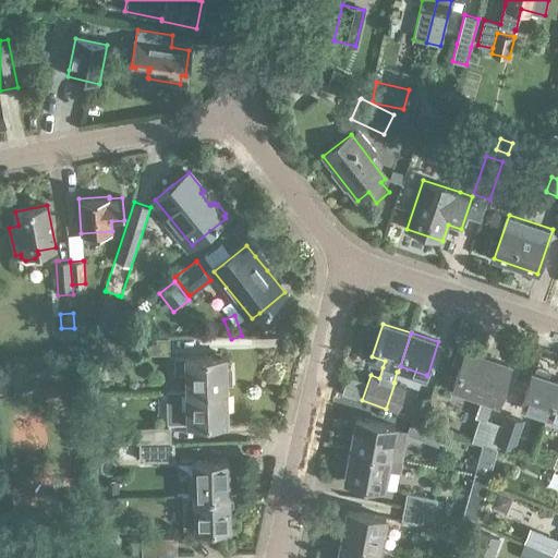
[(134,338),(134,339),(134,352),(134,354),(170,354),(169,338),(134,338)]
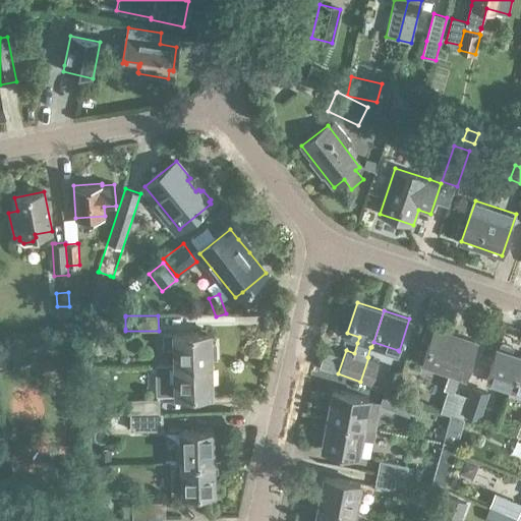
[(125,329),(125,316),(116,317),(116,330),(125,329)]
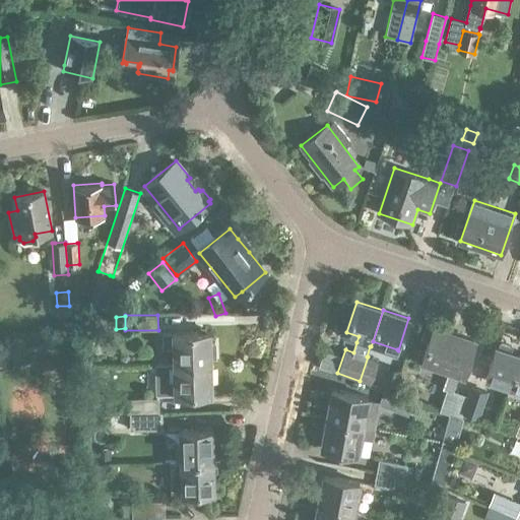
[(426,325),(421,339),(429,341),(423,358),(451,367),(444,388),(447,389),(440,410),(450,413),(450,414),(461,418),(463,413),(468,396),(453,391),(459,373),(460,370),(466,372),(476,340),(434,326),(433,327),(426,325)]
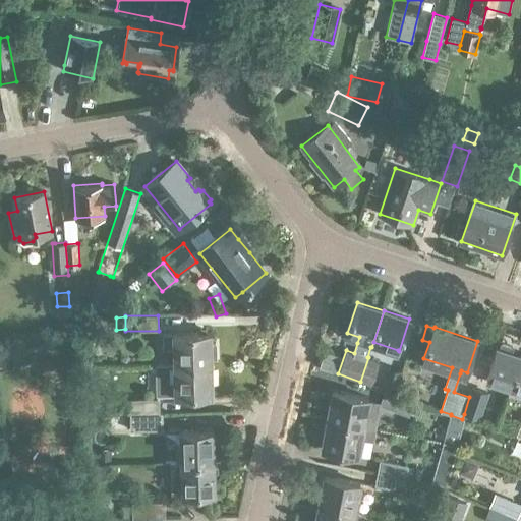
[(200,328),(200,333),(173,334),(174,364),(213,363),(212,333),(207,333),(207,328),(200,328)]
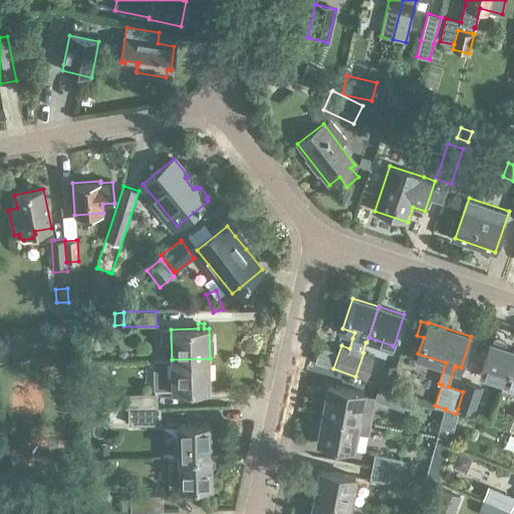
[(494,337),(492,344),(490,343),(480,373),(504,381),(513,352),(513,351),(505,348),(507,341),(494,337)]
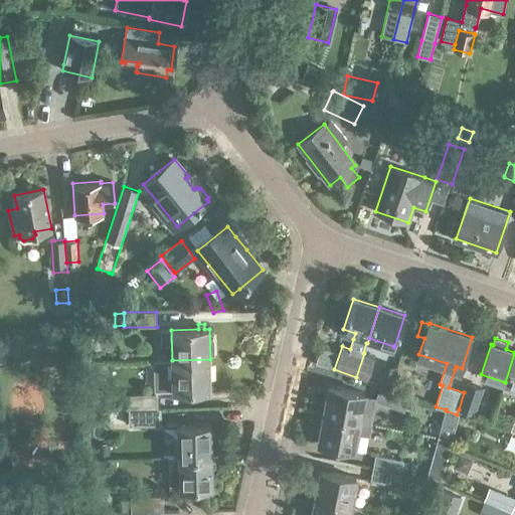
[(364,353),(356,377),(367,381),(375,357),(364,353)]
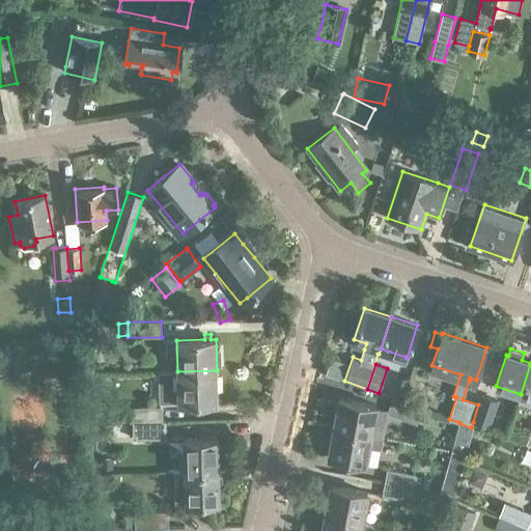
[(530,364),(521,394),(530,397),(530,364)]
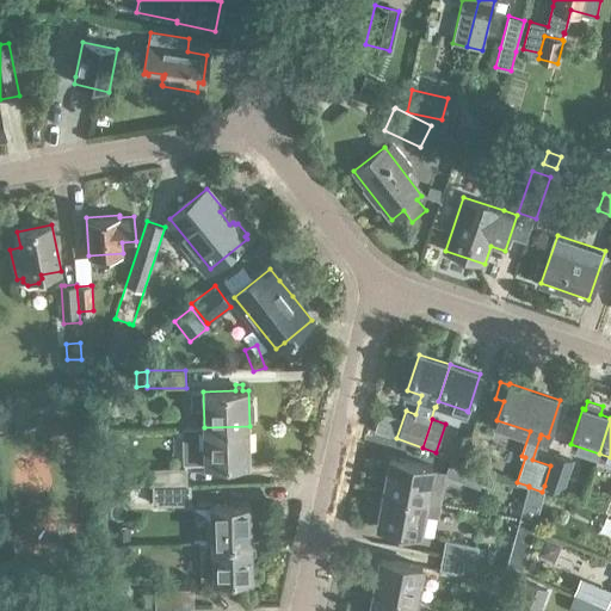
[(250,426),(204,427),(183,429),(184,463),(204,462),(204,464),(238,464),(238,468),(244,467),(244,464),(250,464),(250,426)]
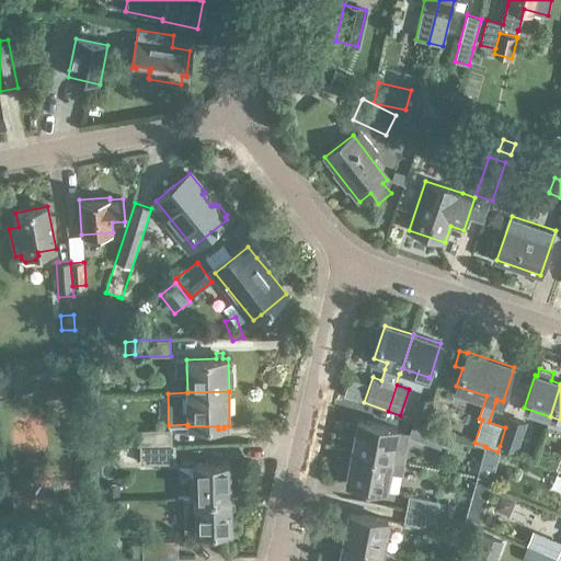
[(410,419),(424,424),(432,400),(418,396),(410,419)]
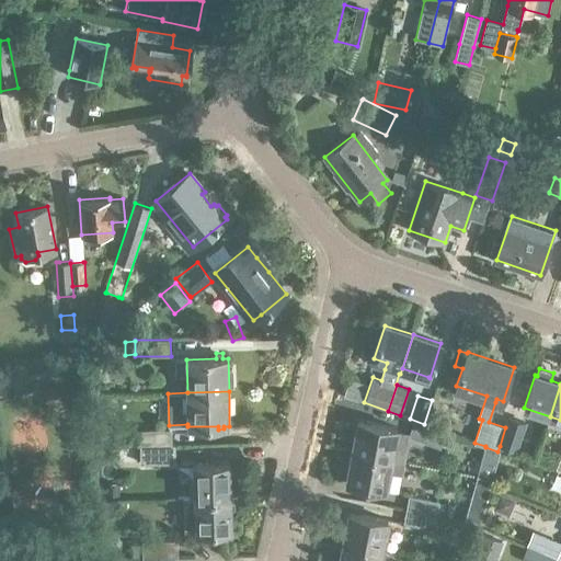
[(98,399),(98,411),(111,411),(111,399),(98,399)]
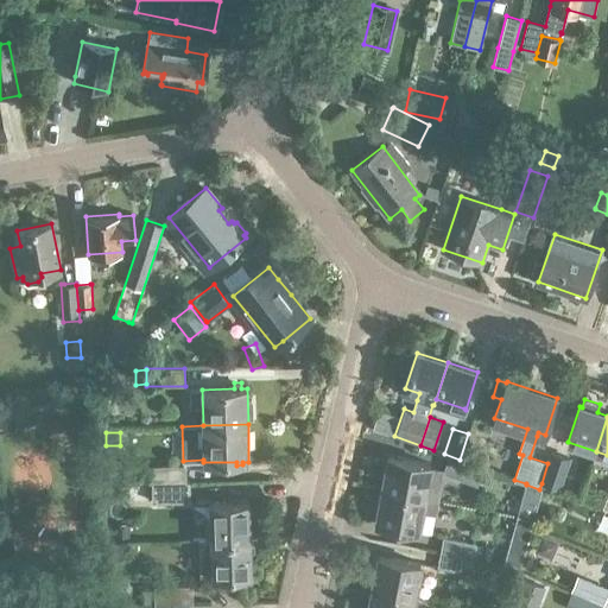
[(388,455),(382,489),(425,496),(436,499),(441,469),(429,467),(430,463),(388,455)]
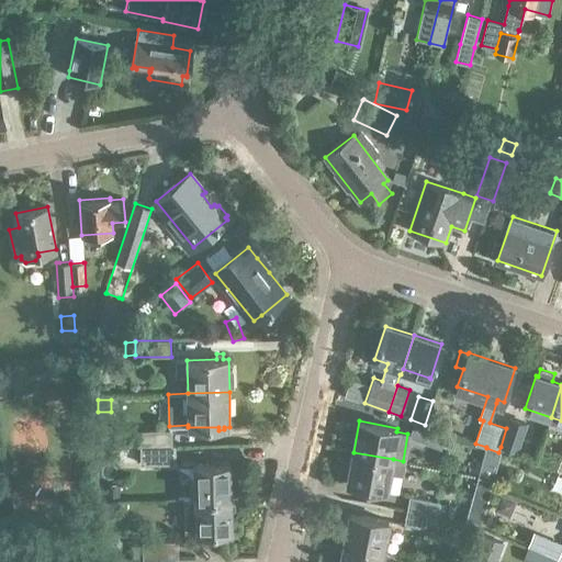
[(445,435),(415,424),(411,436),(440,447),(445,435)]
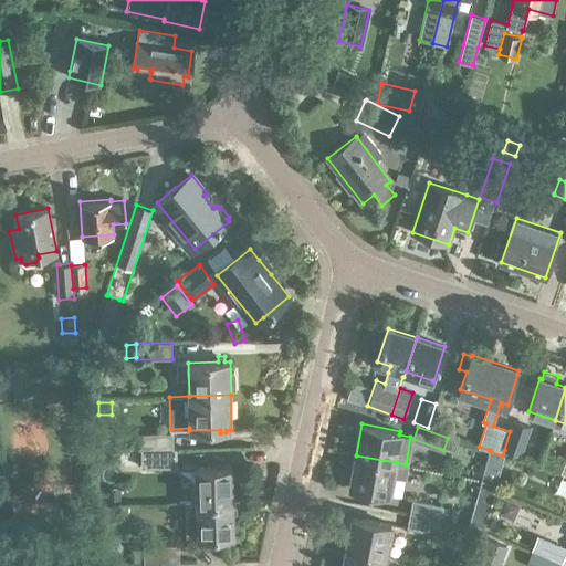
[(511,427),(510,430),(510,431),(504,450),(520,457),(527,432),(511,427)]
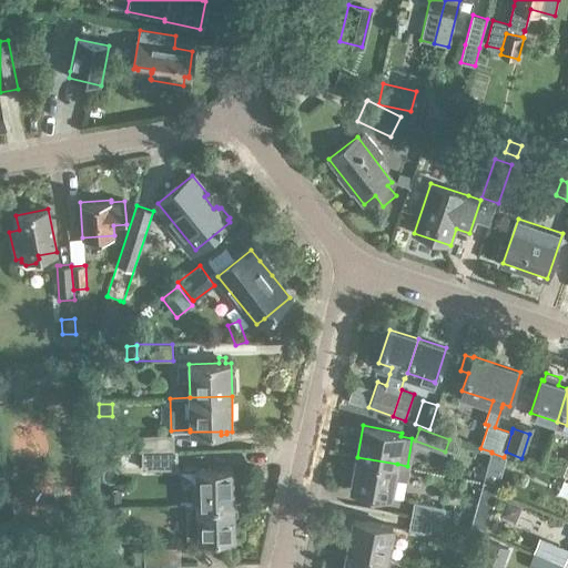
[(173,434),(139,434),(139,450),(142,450),(173,450),(173,434)]
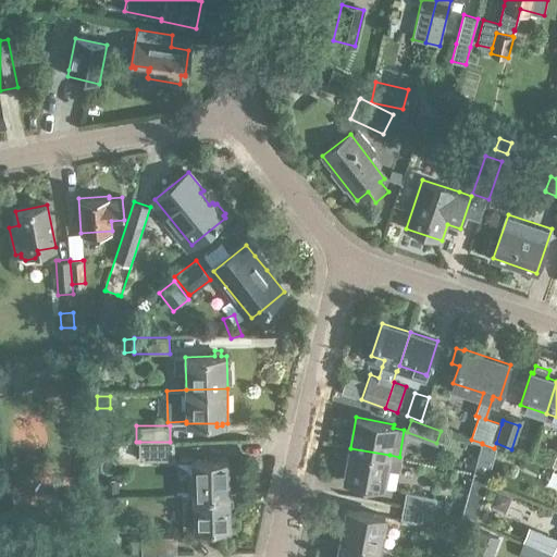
[(170,442),(139,442),(139,460),(174,459),(174,442),(170,442)]
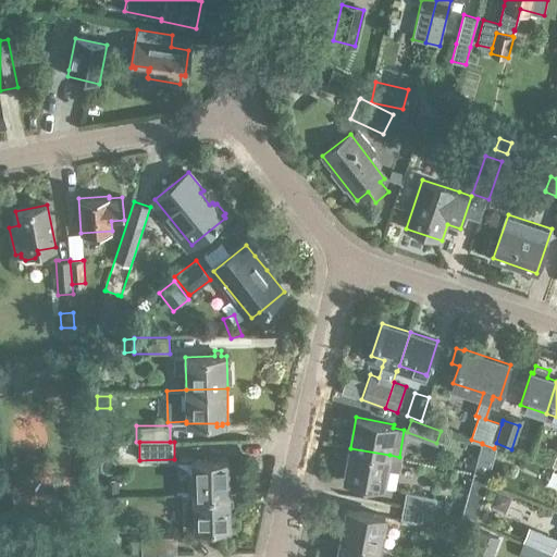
[(482,444),(474,472),(489,475),(495,448),(494,448),(482,444)]
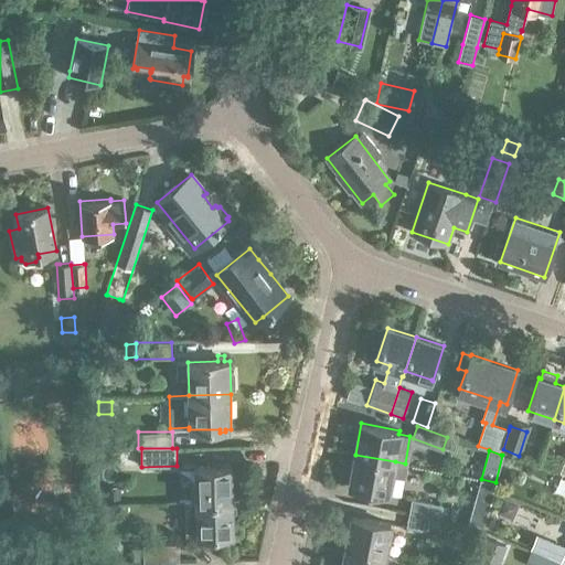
[(395,461),(355,455),(350,486),(352,487),(352,490),(365,493),(366,489),(388,493),(392,476),(405,479),(408,465),(405,464),(395,461)]
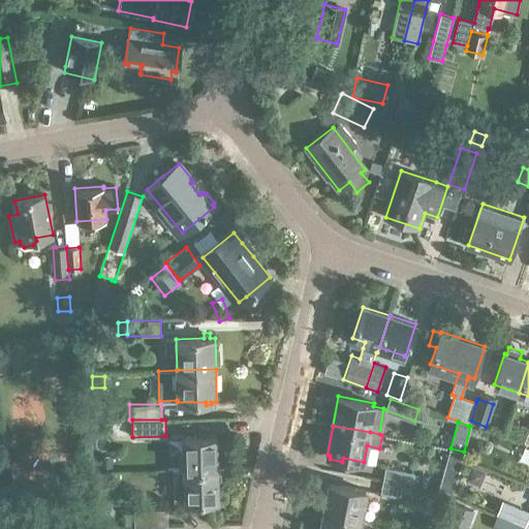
[(217,436),(182,437),(183,469),(218,469),(217,436)]
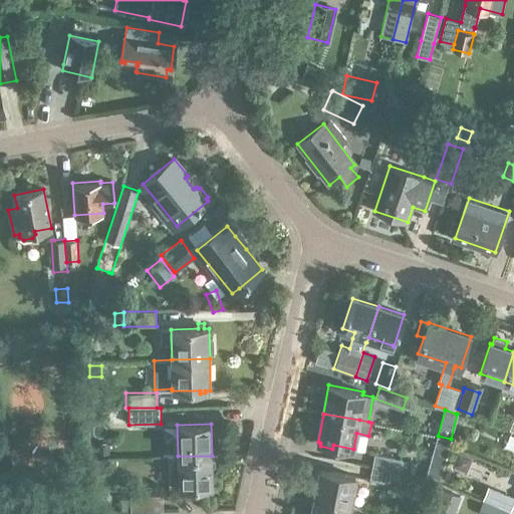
[(446,456),(433,452),(427,476),(440,480),(446,456)]
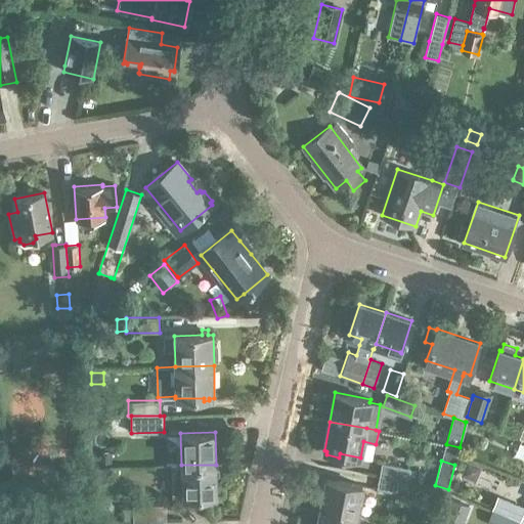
[(467,461),(461,476),(476,482),(482,467),(467,461)]
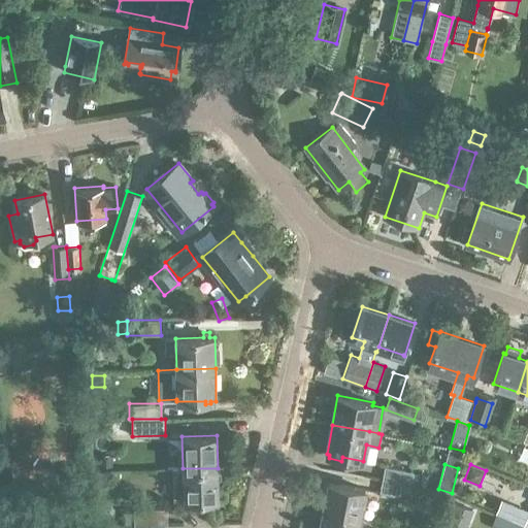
[(385,466),(382,479),(411,484),(414,472),(385,466)]
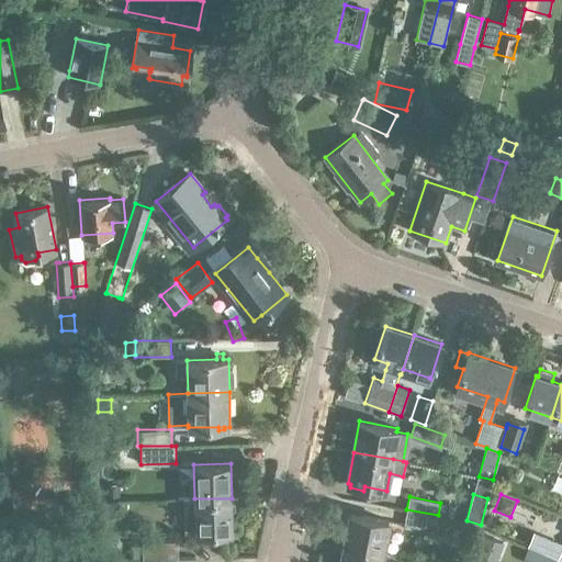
[(194,498),(183,498),(184,532),(195,532),(195,534),(233,532),(232,510),(235,510),(235,504),(232,504),(232,498),(194,498)]
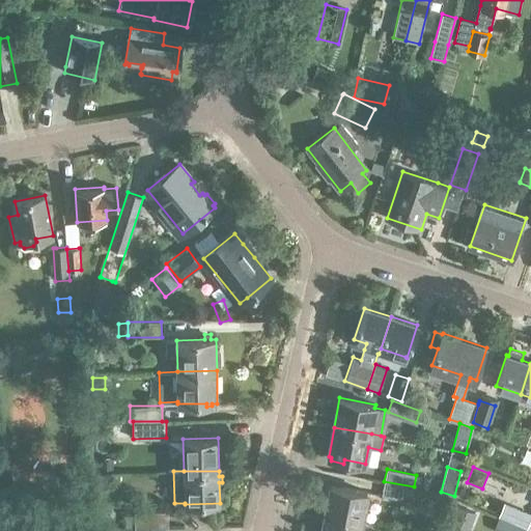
[(112,473),(94,473),(94,491),(102,490),(110,481),(112,473)]
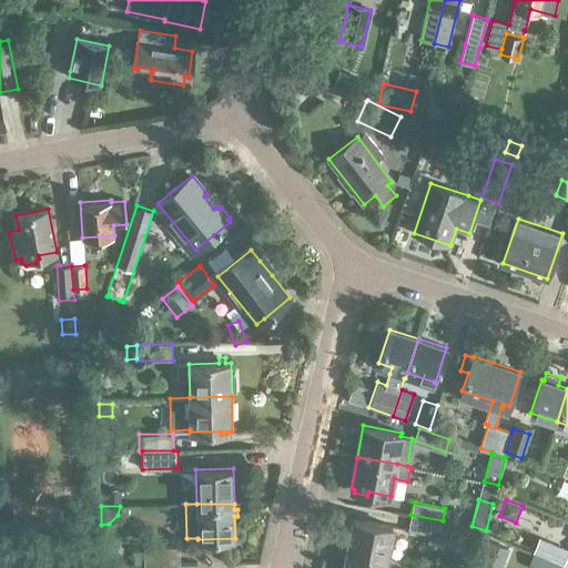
[(443,520),(411,515),(408,530),(439,536),(443,520)]
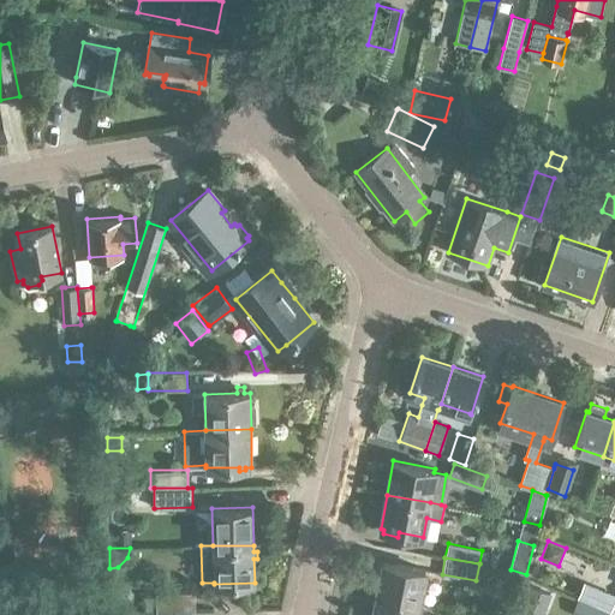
[(376,597),(419,604),(425,571),(383,562),(376,597)]
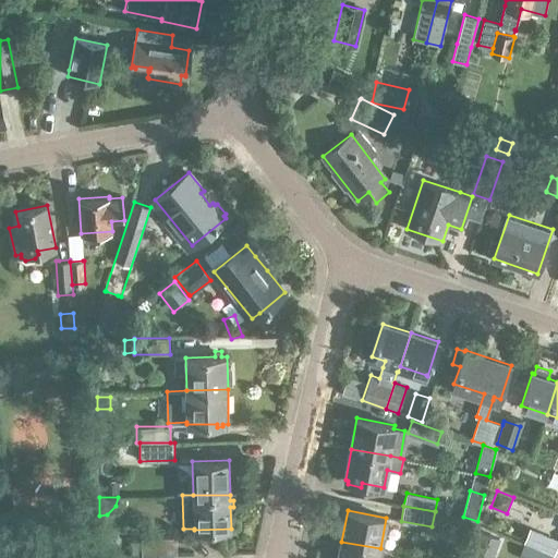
[(557,538),(530,528),(524,542),(528,544),(553,554),(554,555),(557,545),(557,538)]
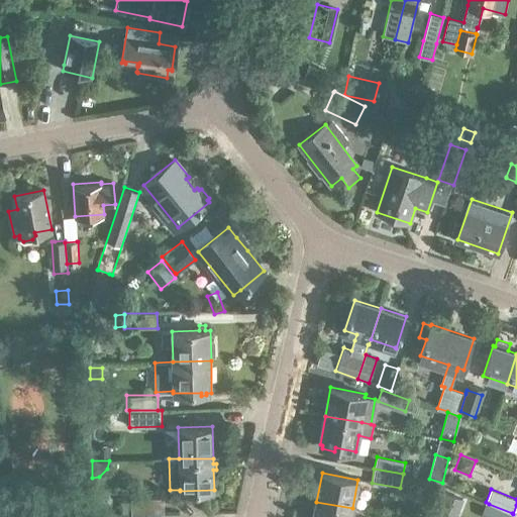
[(463,499),(444,492),(439,504),(458,511),(463,499)]
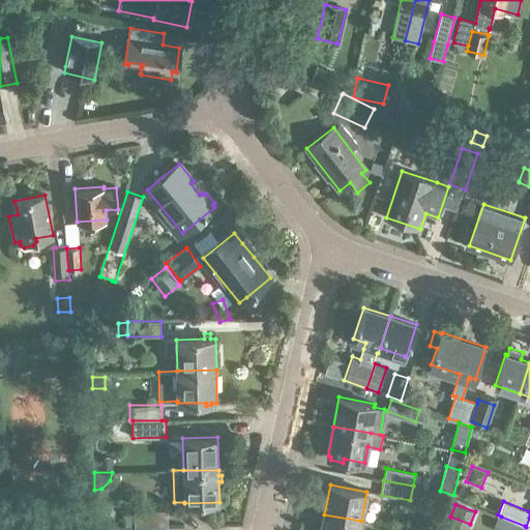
[(168,527),(168,510),(135,510),(135,528),(168,527)]
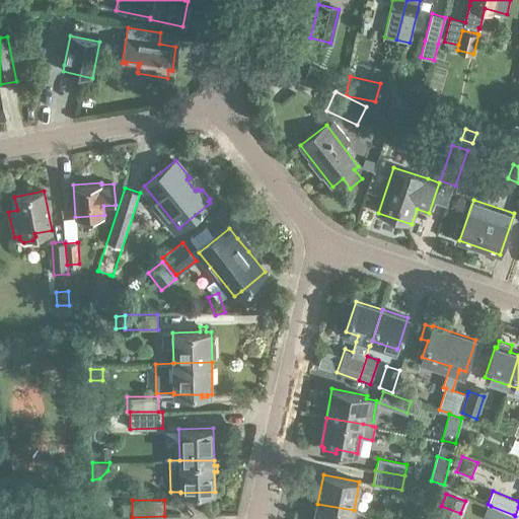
[(352,518),(354,510),(317,504),(314,518),(352,518)]
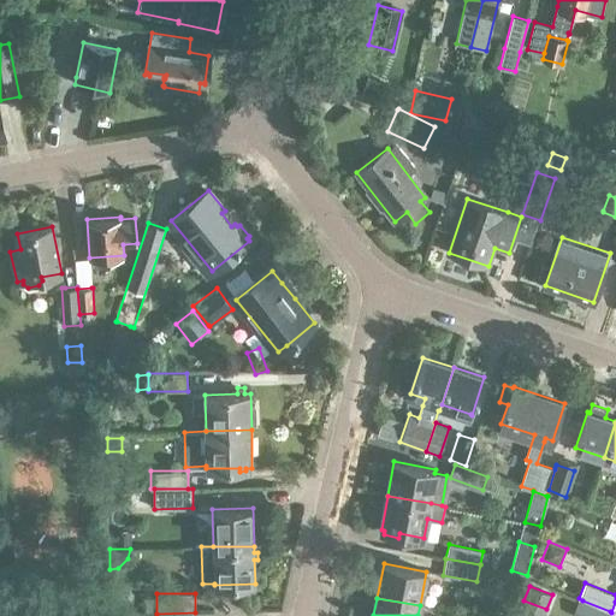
[(608,615),(610,611),(582,600),(575,615),(608,615)]
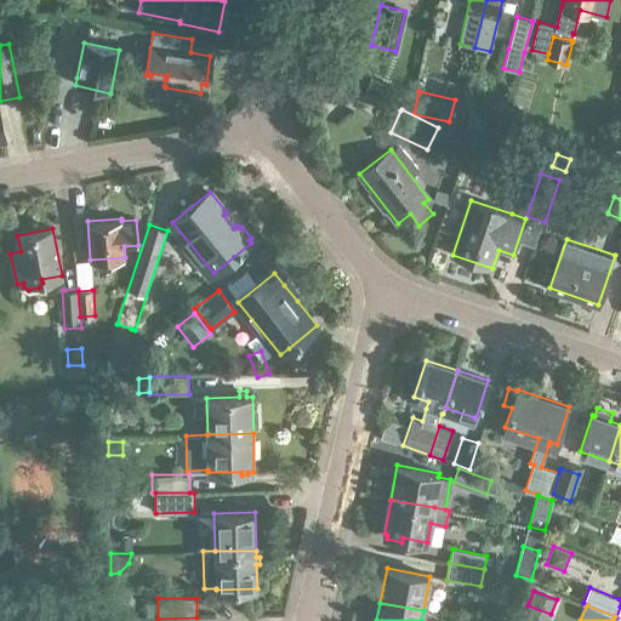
[(26,620),(24,610),(10,613),(11,620),(26,620)]
